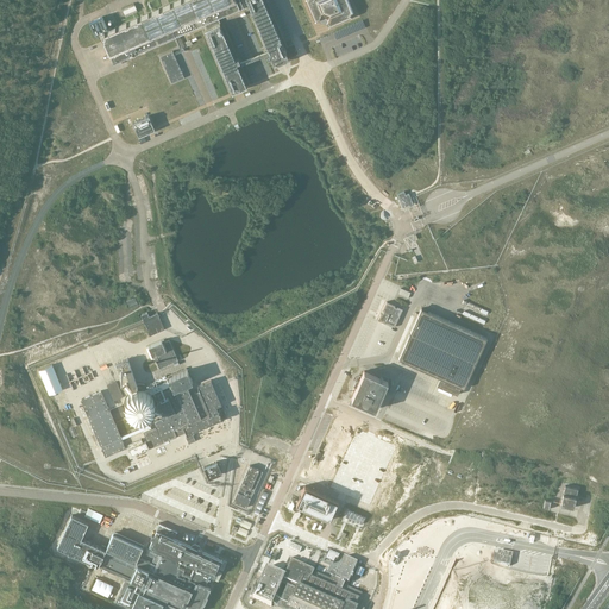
[(102,17),(89,22),(94,33),(95,33),(96,37),(101,36),(110,55),(113,64),(175,37),(181,49),(182,48),(177,37),(189,32),(192,37),(195,36),(193,30),(239,10),(243,8),(240,1),(239,0),(177,0),(108,30),(102,17)]
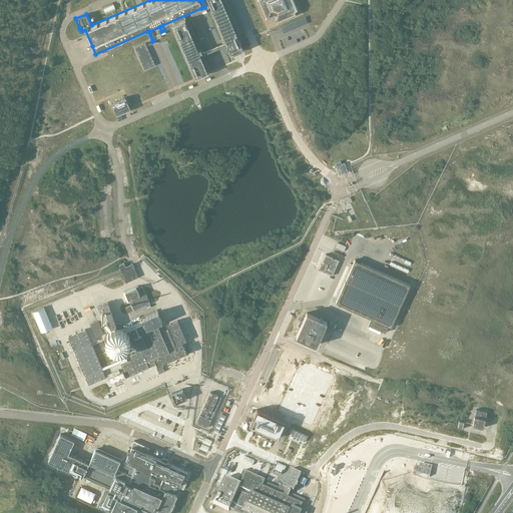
[(207,0),(226,42),(223,43),(224,46),(225,49),(228,48),(231,54),(242,49),(240,43),(221,0),(207,0)]
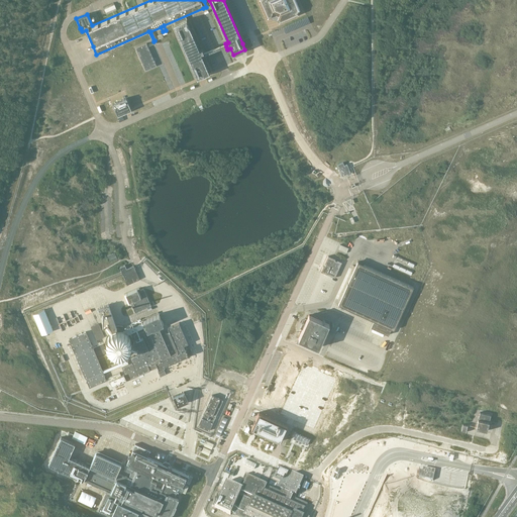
[(259,0),(267,18),(268,17),(279,21),(279,23),(298,15),(297,13),(298,10),(299,10),(300,10),(295,0),(259,0)]
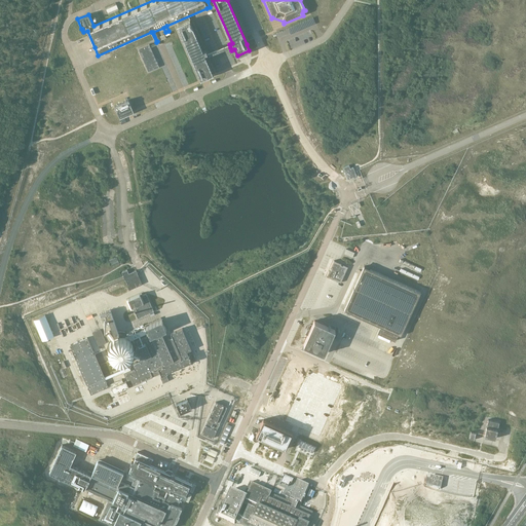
[(189,21),(177,26),(201,80),(213,75),(204,58),(230,47),(229,44),(207,53),(205,50),(202,51),(189,21)]
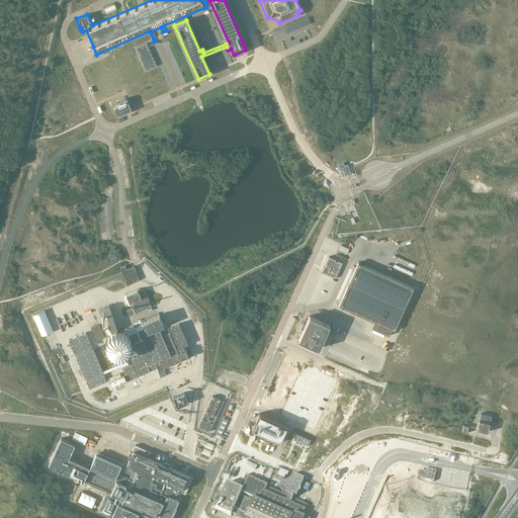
[(147,44),(137,49),(146,71),(157,66),(148,47),(154,44),(154,45),(157,44),(156,40),(155,40),(154,41),(153,41),(153,42),(148,45),(147,44)]
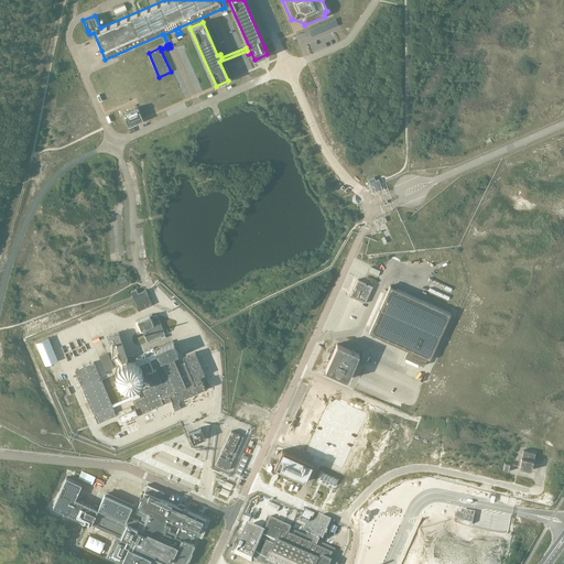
[(138,108),(122,115),(128,128),(143,121),(138,108)]
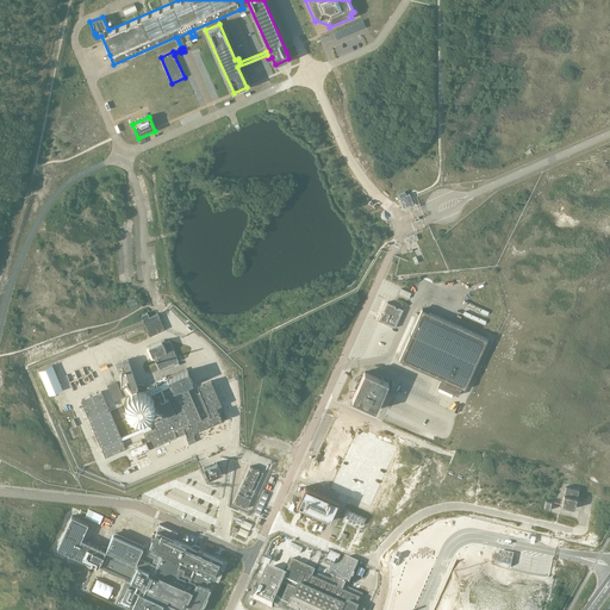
[(404,192),(398,194),(403,209),(411,205),(411,206),(414,205),(409,193),(406,195),(404,192)]
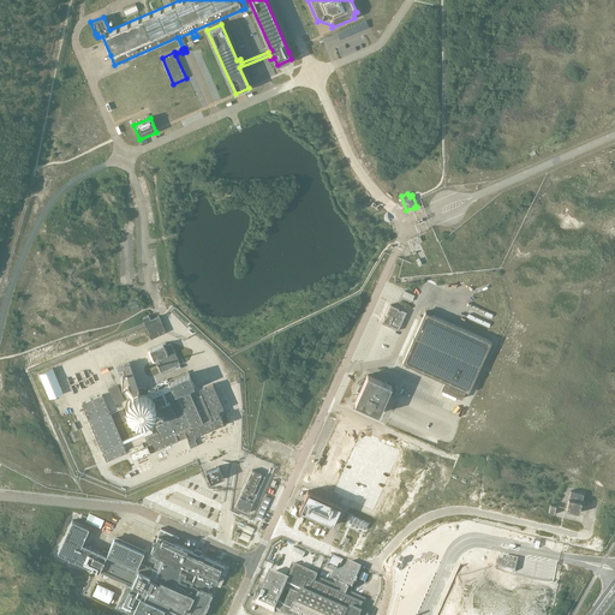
[(130,311),(139,308),(136,300),(127,304),(130,311)]
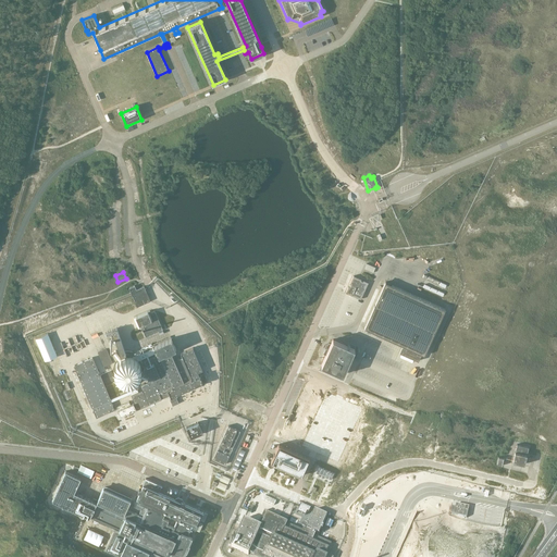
[(354,276),(349,284),(350,284),(349,287),(348,287),(346,293),(360,299),(368,283),(363,281),(362,282),(361,281),(361,280),(354,276)]
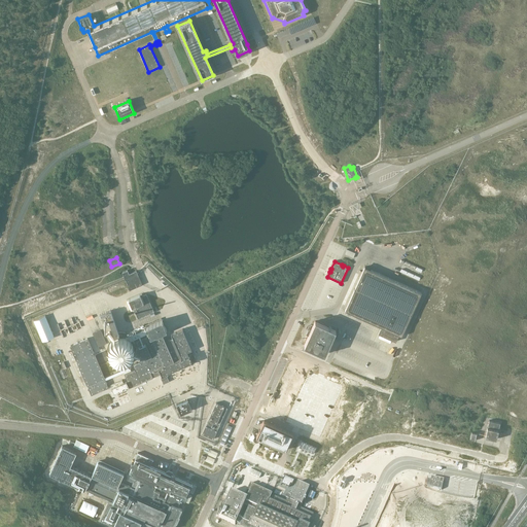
[(364,267),(345,311),(381,327),(378,334),(395,342),(398,335),(401,337),(421,292),(364,267)]
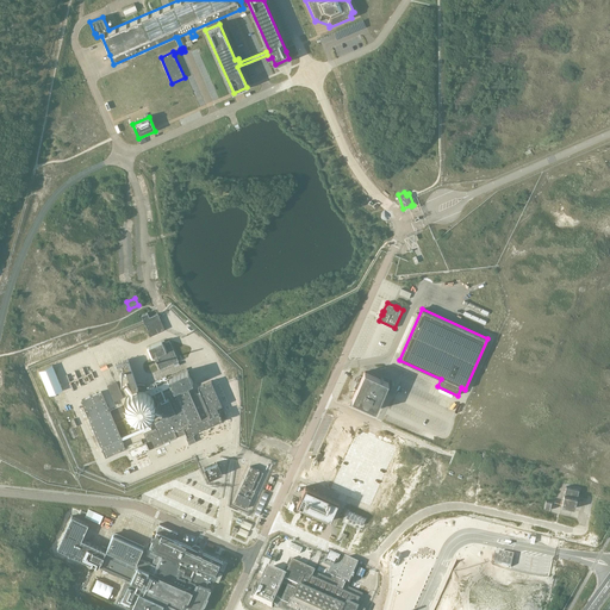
[(147,312),(142,316),(143,319),(150,336),(165,330),(157,313),(149,317),(147,312)]
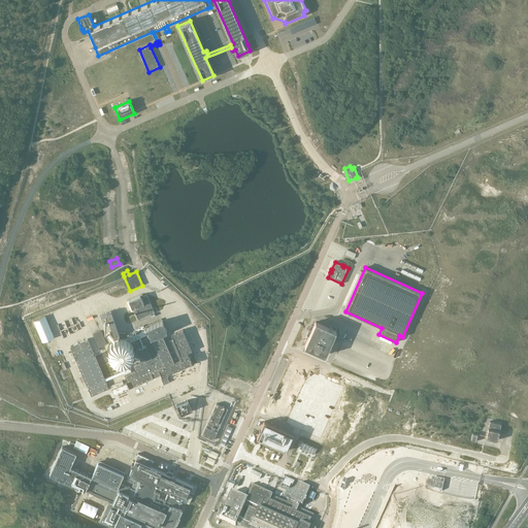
[(128,300),(129,300),(127,301),(131,310),(133,309),(138,320),(155,312),(146,295),(142,296),(142,295),(140,295),(128,300)]
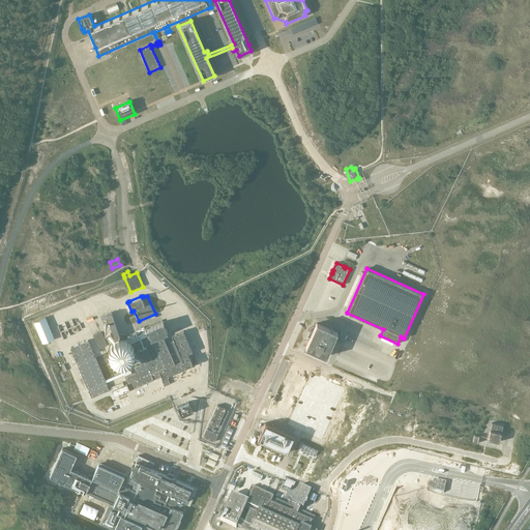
[(134,366),(129,369),(128,366),(124,369),(126,374),(124,375),(124,376),(127,383),(128,383),(128,385),(130,388),(130,389),(154,379),(162,376),(163,378),(167,377),(167,376),(193,364),(197,362),(194,355),(189,357),(188,356),(194,354),(193,352),(183,330),(172,335),(174,340),(166,343),(163,334),(167,332),(163,322),(146,329),(147,330),(141,333),(142,334),(133,337),(133,336),(125,341),(125,334),(118,334),(112,314),(110,314),(110,313),(107,314),(116,342),(115,342),(110,335),(108,337),(113,344),(111,346),(110,349),(109,352),(109,355),(110,358),(111,360),(113,362),(116,364),(119,365),(122,365),(125,365),(128,363),(131,361),(133,358),(134,355),(134,352),(134,349),(131,346),(129,344),(149,334),(150,336),(136,343),(138,348),(137,348),(136,352),(136,356),(142,359),(140,363),(134,366)]
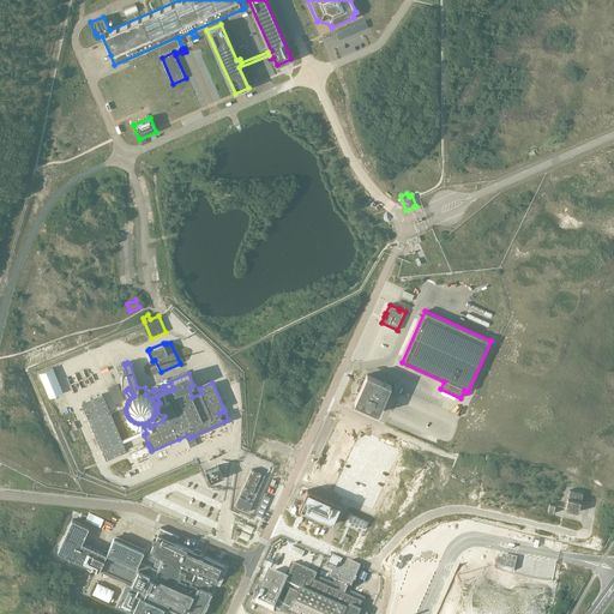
[(53,368),(38,373),(49,398),(62,392),(53,368)]
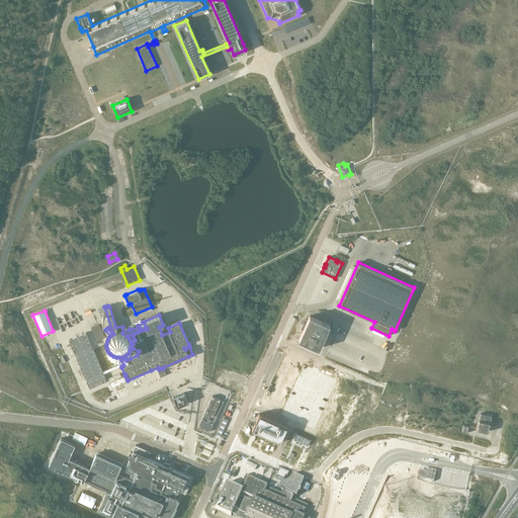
[(330,325),(310,316),(298,339),(319,348),(330,325)]
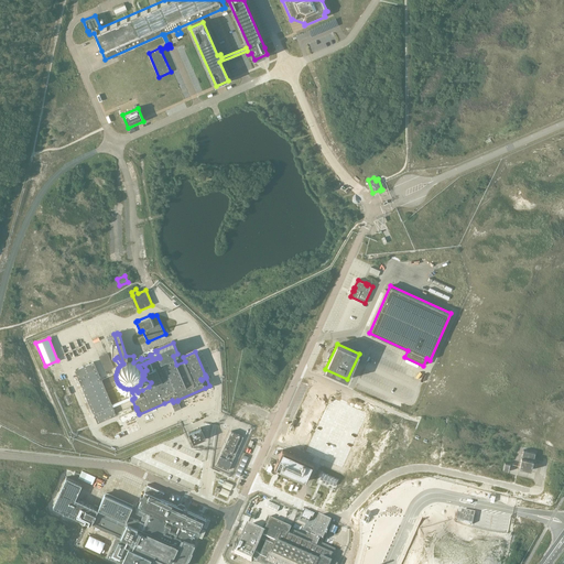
[(108,354),(99,357),(105,371),(115,368),(108,354)]
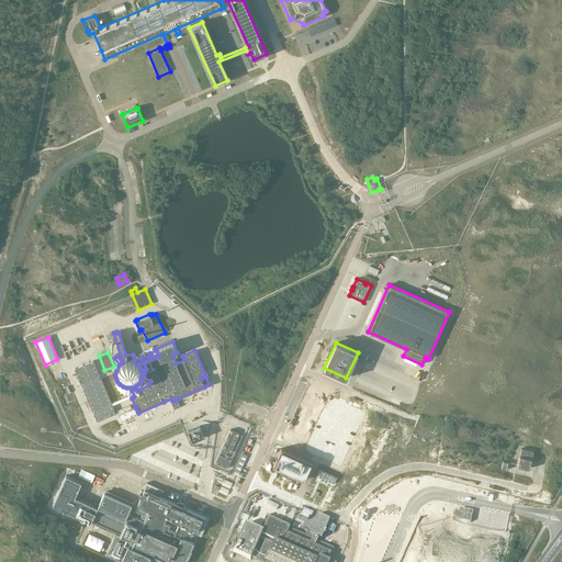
[(97,422),(115,414),(93,361),(74,369),(97,422)]
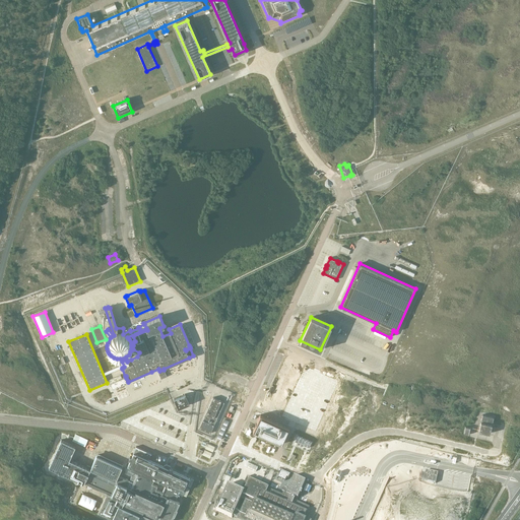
[(287,354),(264,405),(322,432),(345,380),(287,354)]
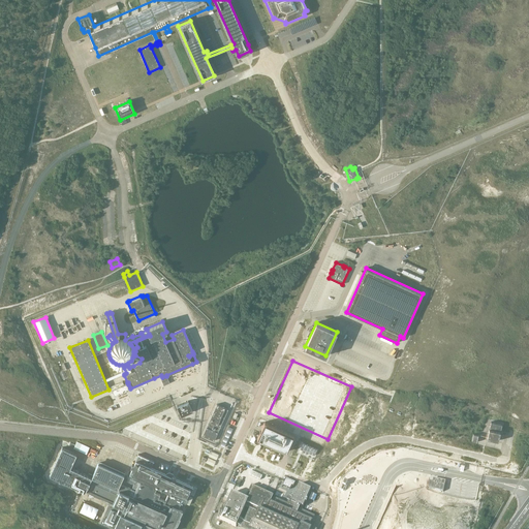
[(118,383),(113,385),(116,395),(130,387),(128,384),(128,382),(127,382),(125,383),(124,380),(122,381),(118,383)]
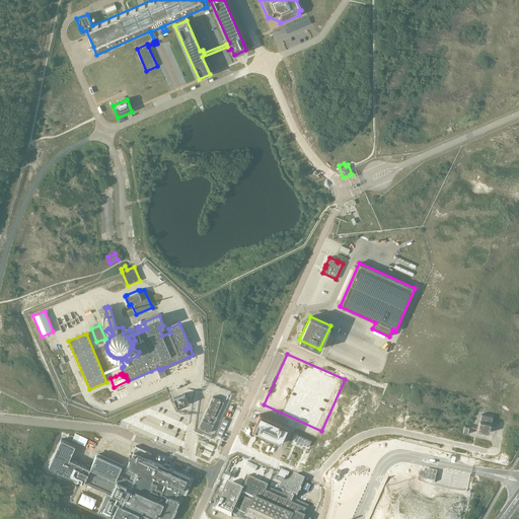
[(173,398),(177,408),(189,402),(184,393),(173,398)]
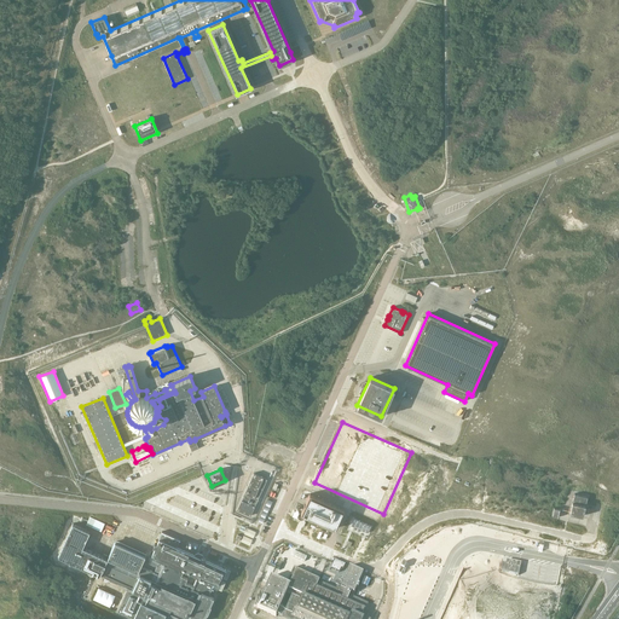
[(267,480),(254,473),(237,510),(250,516),(267,480)]
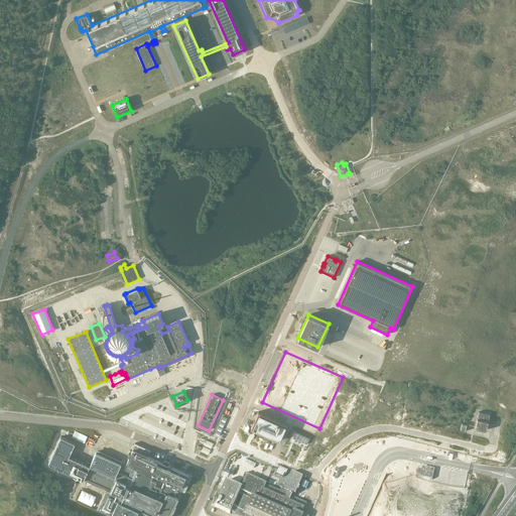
[(286,424),(258,411),(251,428),(279,440),(286,424)]
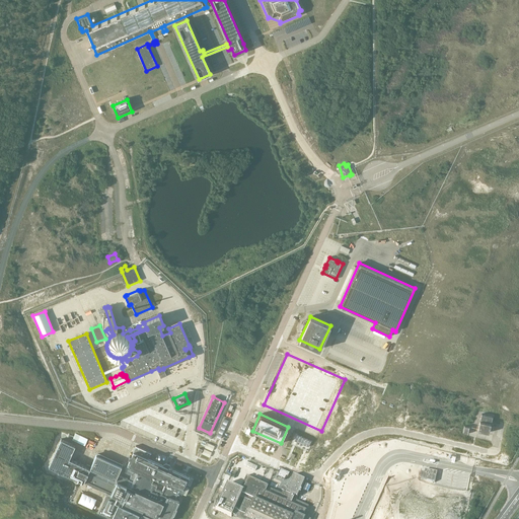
[(492,417),(482,414),(477,430),(489,433),(492,417)]
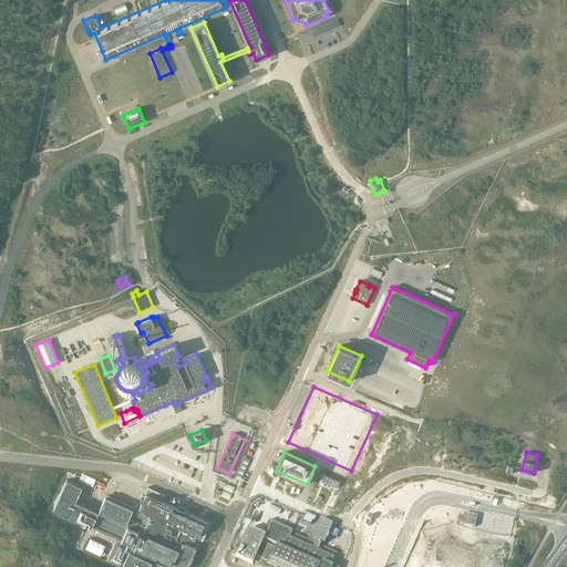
[(343,478),(325,471),(321,477),(325,478),(322,484),(338,492),(343,478)]
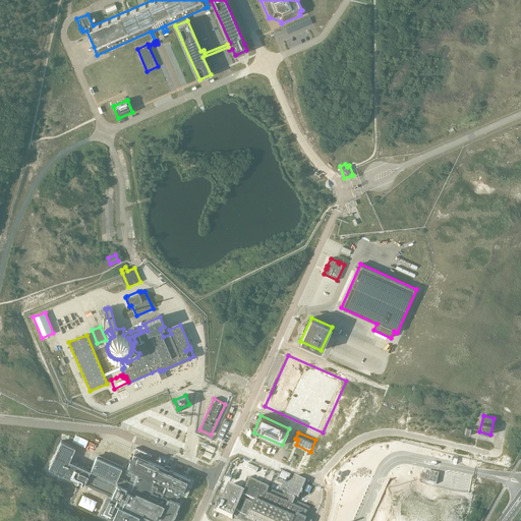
[(69,436),(67,439),(72,441),(72,442),(84,447),(88,441),(75,435),(73,439),(69,436)]
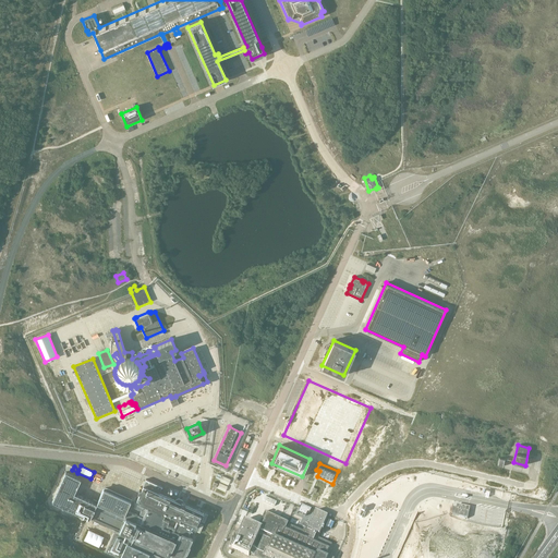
[(114,555),(114,556),(116,556),(120,557),(119,557),(149,557),(152,554),(153,555),(153,554),(156,556),(156,557),(157,557),(157,556),(161,557),(160,557),(183,557),(185,554),(186,554),(190,547),(190,546),(192,538),(189,537),(191,530),(195,532),(196,528),(197,526),(204,513),(184,505),(185,504),(183,502),(182,499),(179,498),(176,499),(176,500),(159,493),(161,487),(162,488),(162,487),(146,480),(145,481),(146,481),(143,486),(143,485),(141,490),(140,489),(137,493),(140,494),(136,500),(135,502),(143,506),(138,516),(126,510),(132,498),(105,486),(97,504),(74,493),(81,478),(65,472),(52,501),(89,519),(91,518),(99,522),(98,523),(105,526),(106,525),(111,528),(114,529),(114,530),(110,540),(105,550),(105,552),(106,550),(109,553),(109,554),(110,554),(110,553),(114,555)]
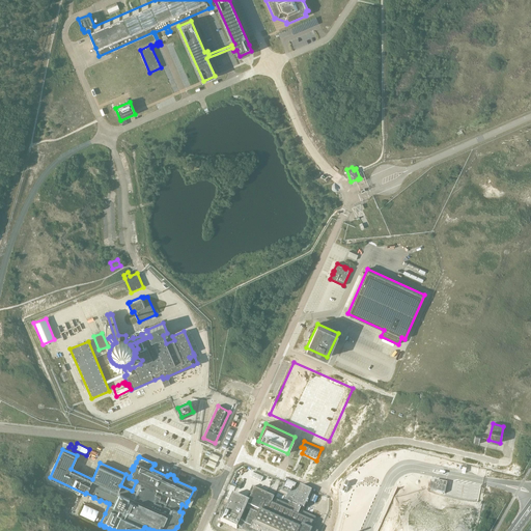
[(286,480),(283,487),(290,492),(292,487),(294,488),(296,484),(286,480)]
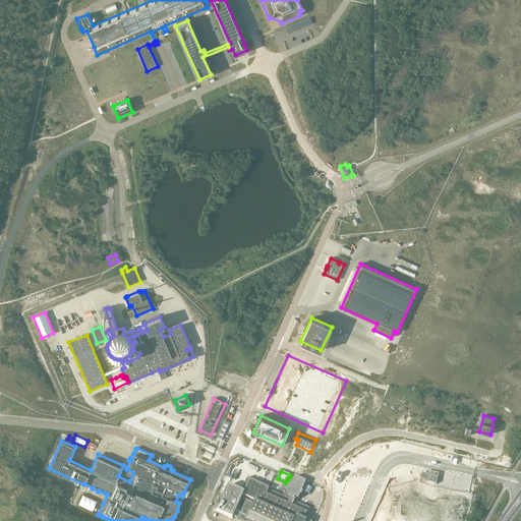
[(269,489),(269,488),(249,480),(243,493),(228,485),(216,512),(232,519),(233,518),(237,520),(236,520),(304,520),(303,520),(306,513),(307,514),(309,508),(297,503),(298,499),(305,481),(294,476),(288,490),(285,488),(282,493),(283,493),(282,496),(269,489)]
